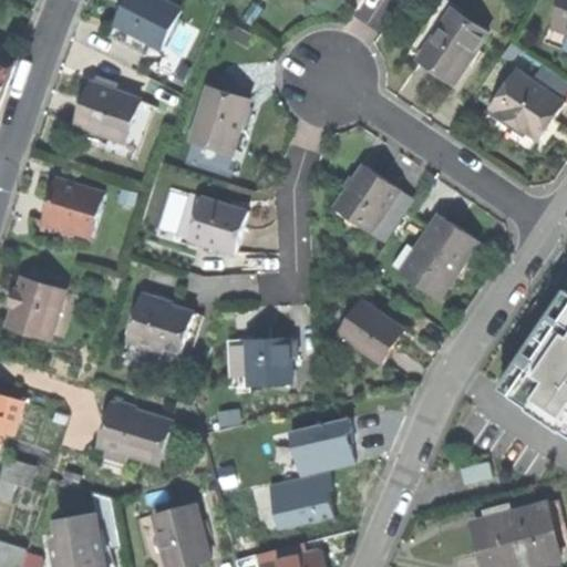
[(116,23),(161,47),(179,9),(162,0),(134,0),(131,7),(126,4),(116,23)]
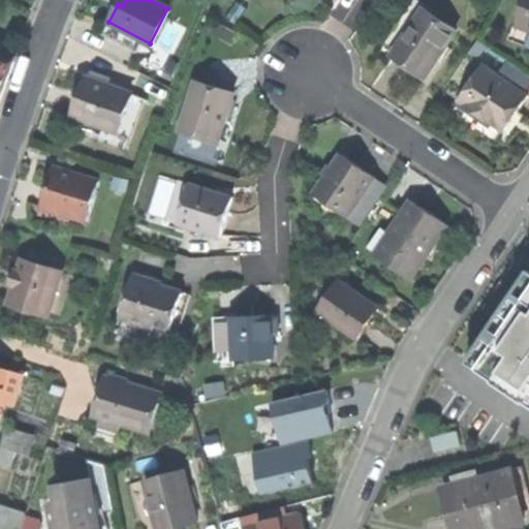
[(528,0),(525,0),(517,24),(528,28),(528,0)]
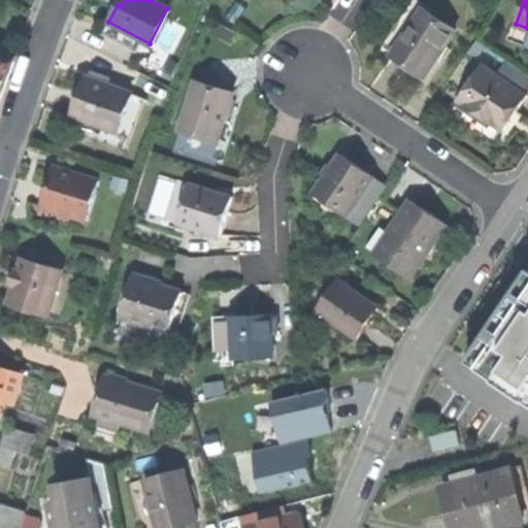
[(405,65),(423,77),(454,31),(422,9),(390,56),(405,65)]
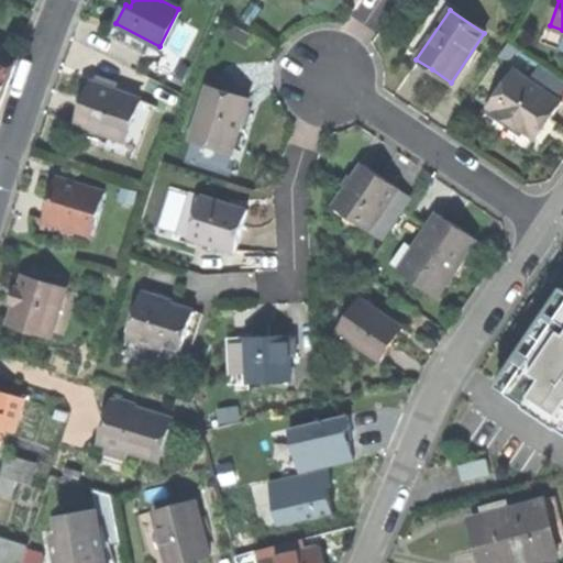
[(0,107),(4,91),(14,61),(0,55),(0,107)]
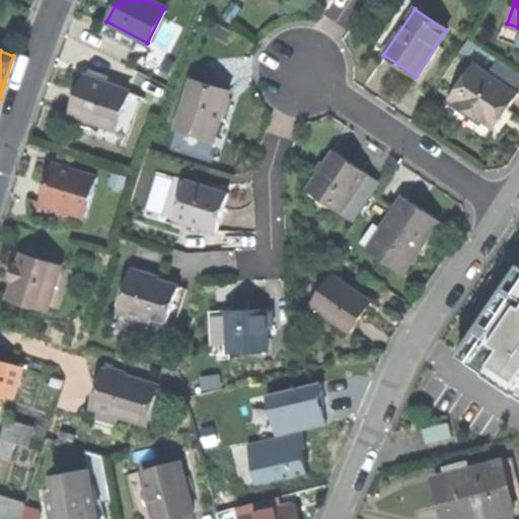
[(449,98),(490,125),(501,107),(505,110),(518,92),(473,63),(449,98)]
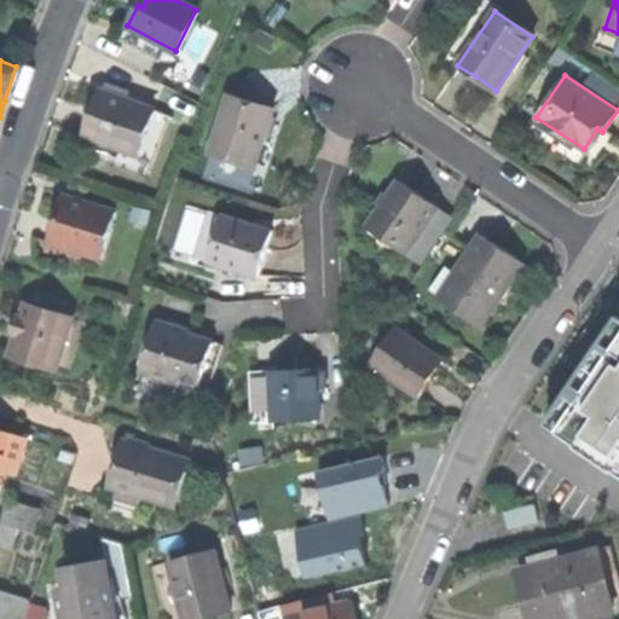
[(85,136),(137,152),(151,106),(100,91),(93,113),(85,136)]
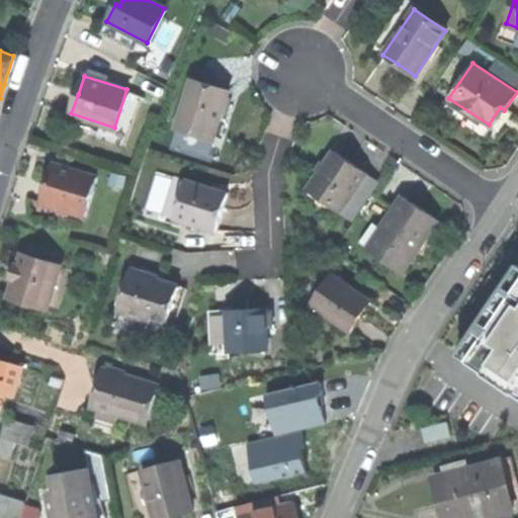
[(176,126),(213,139),(221,117),(229,92),(192,80),(176,126)]
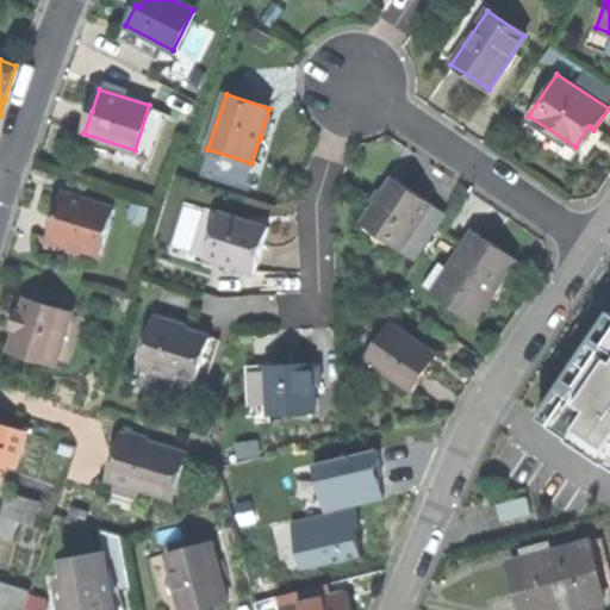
[(586,141),(593,130),(589,126),(576,147),(580,150),(586,141)]
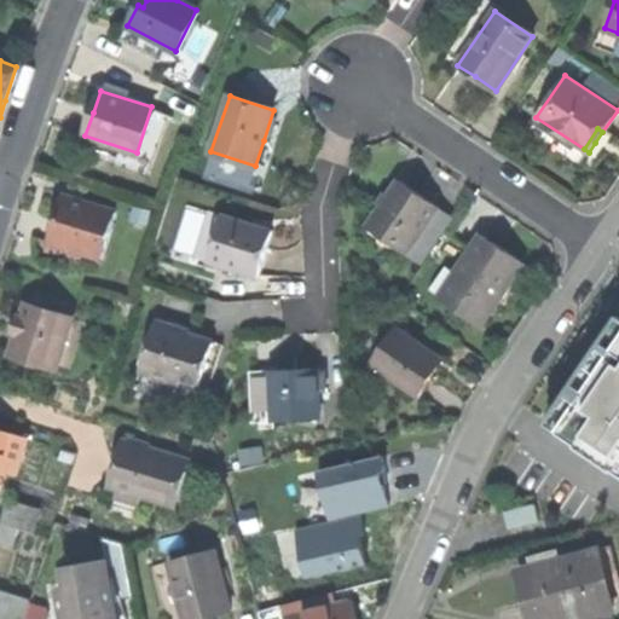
[(386,239),(405,253),(437,207),(399,181),(383,203),(371,221),(389,233),(386,239)]
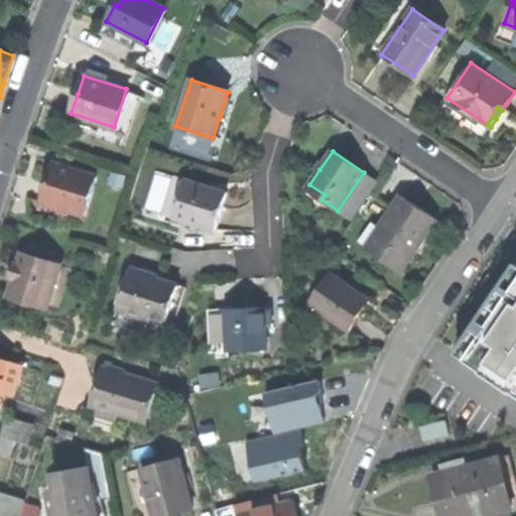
[(46,183),(41,201),(85,213),(96,174),(52,162),(46,183)]
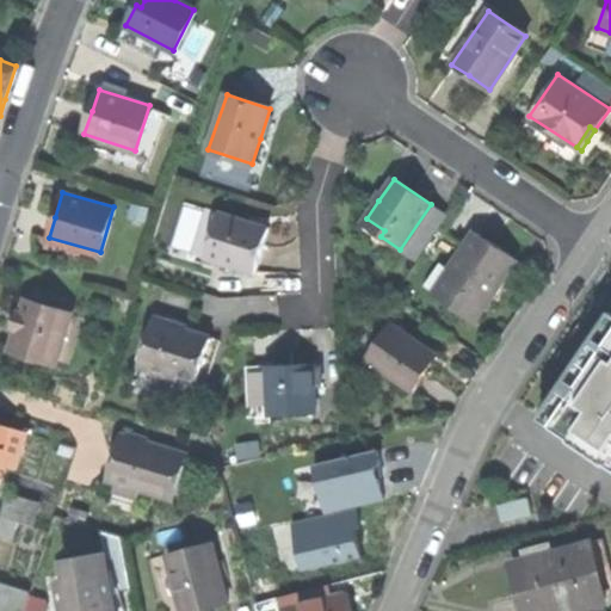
[(207,258),(254,271),(259,252),(266,228),(218,215),(207,258)]
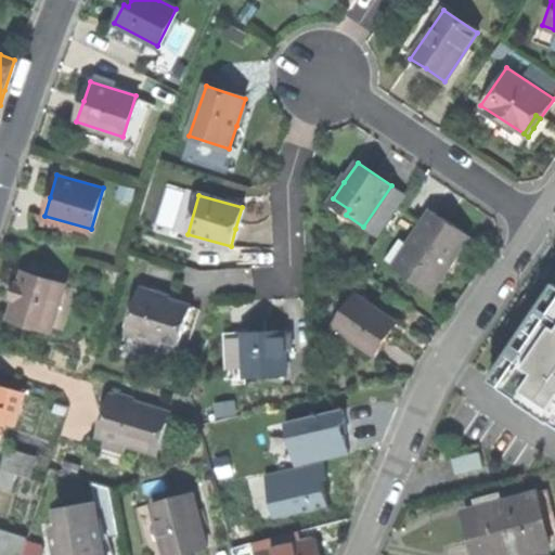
[(330,204),(346,215),(349,209),(333,198),(330,204)]
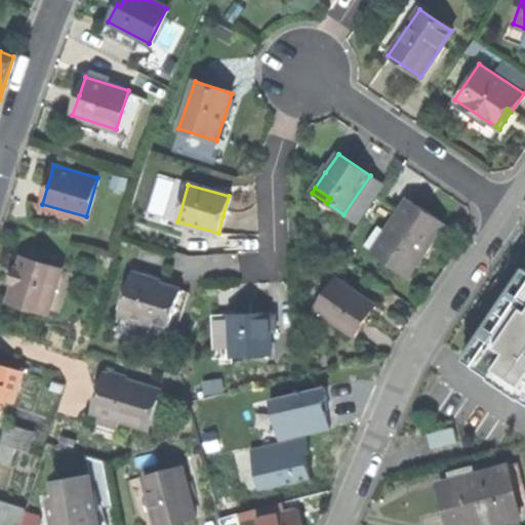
[(372,251),(407,275),(425,249),(443,223),(407,199),(372,251)]
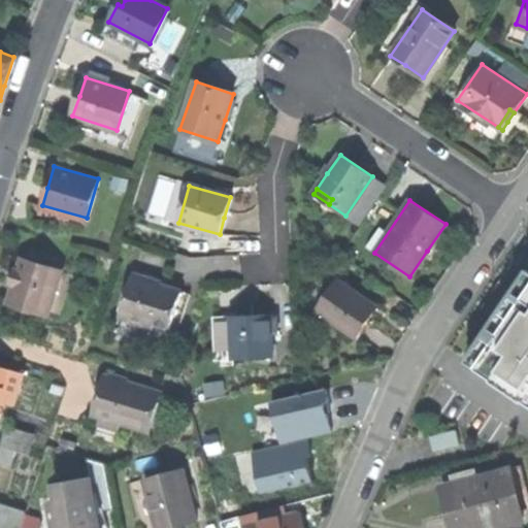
[(11,302),(52,315),(65,271),(25,259),(22,269),(17,268),(14,276),(12,284),(17,285),(11,302)]
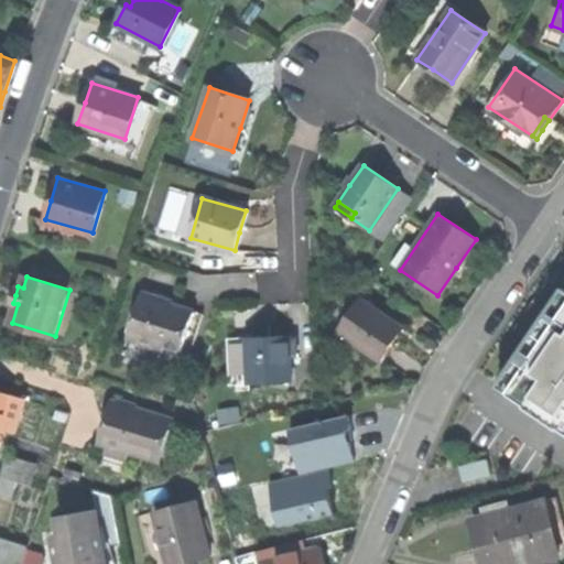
[(563,291),(500,386),(528,404),(528,408),(563,432),(563,291)]
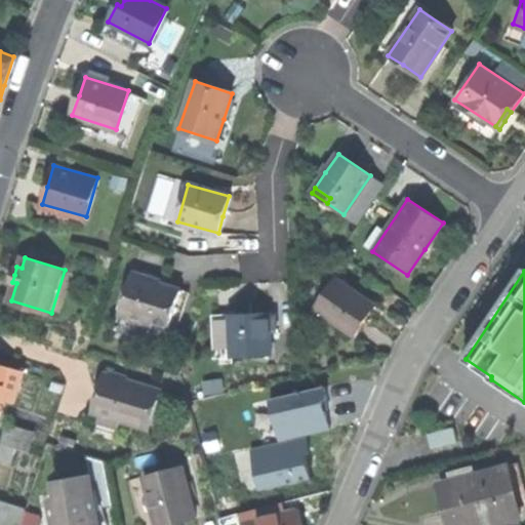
[(123,306),(171,321),(177,304),(183,287),(133,272),(123,306)]
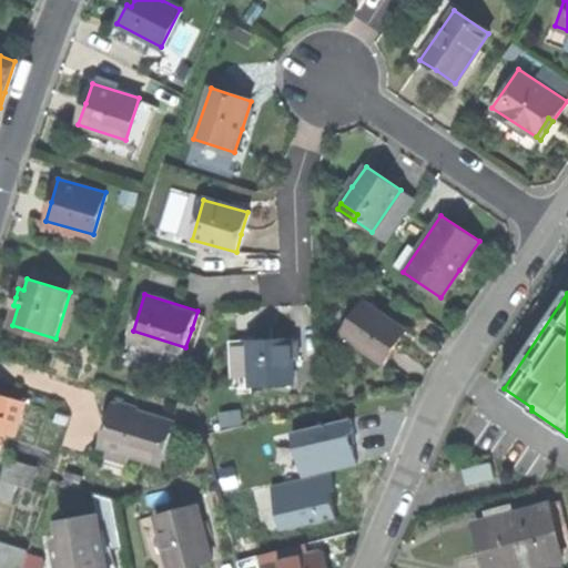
[(335,342),(374,368),(384,354),(394,337),(389,335),(397,324),(363,301),(335,342)]
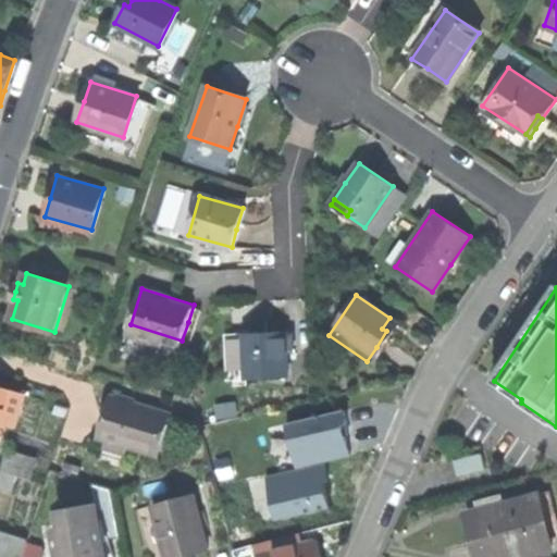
[(245,378),(287,375),(285,332),(268,332),(244,333),(245,378)]
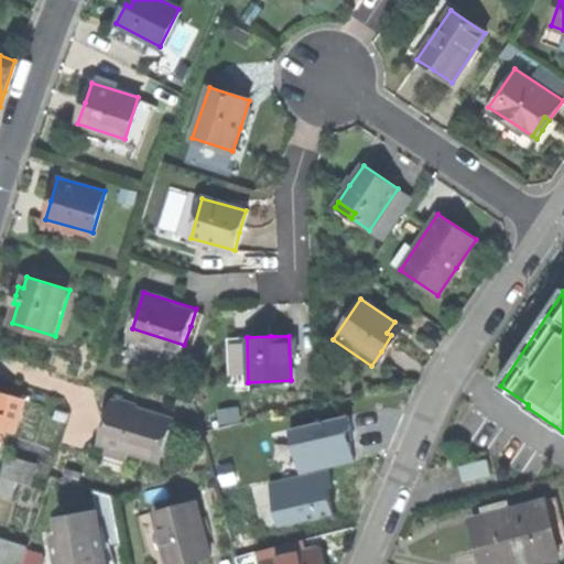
[(232,383),(248,382),(247,337),(231,338),(232,383)]
